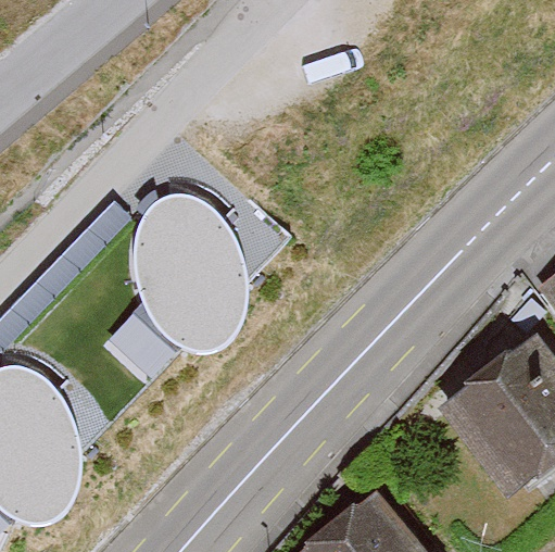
[(202,198),(168,190),(146,209),(135,234),(136,276),(149,312),(172,340),(205,351),(236,330),(247,299),(242,261),(229,225),(202,198)]
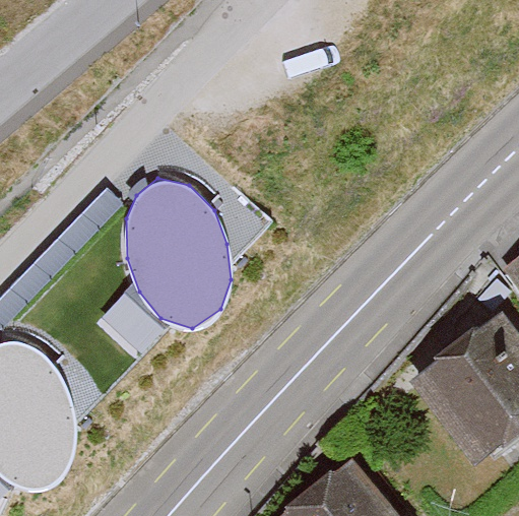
[(518,250),(506,259),(518,278),(518,250)]
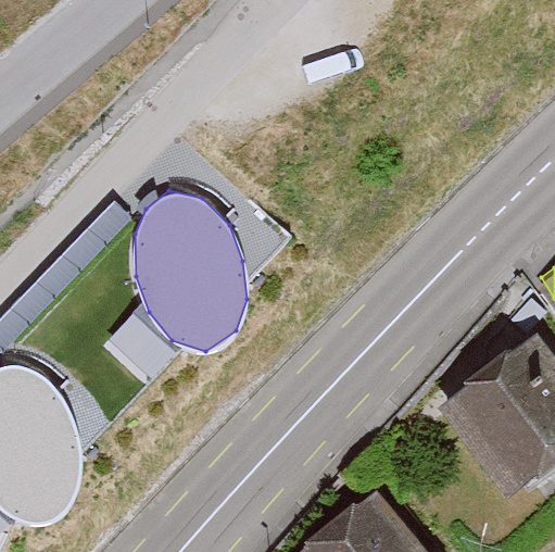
[(441,408),(499,499),(554,462),(554,365),(541,345),(441,408)]
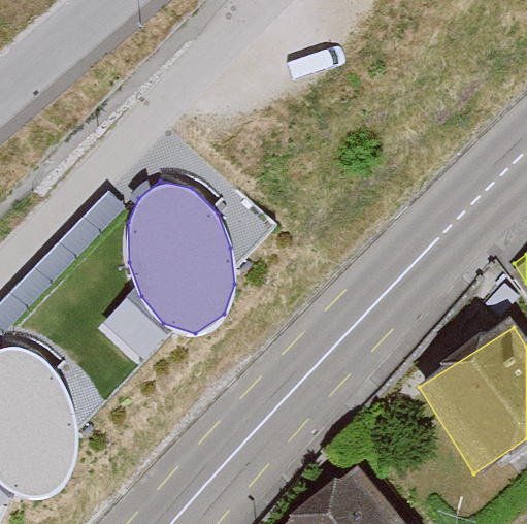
[(37,353),(5,346),(0,349),(0,477),(8,487),(40,498),(68,478),(78,448),(75,412),(62,378),(37,353)]
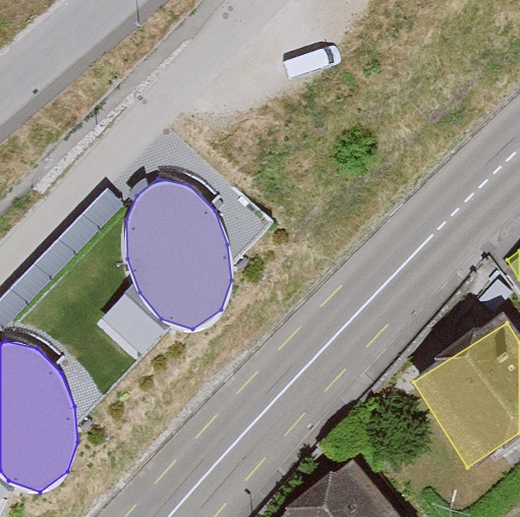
[(388,516),(350,470),(293,516),(388,516)]
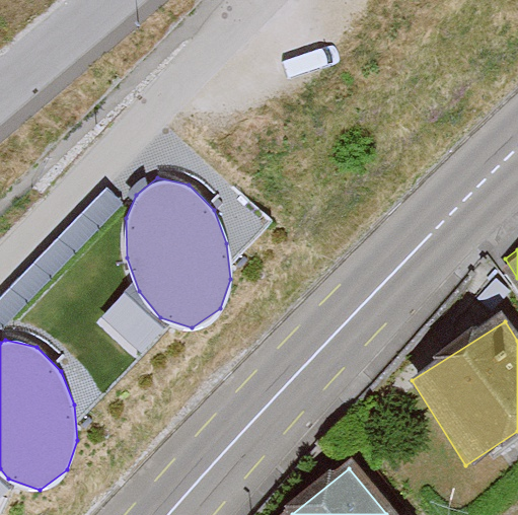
All buildings are outlined.
